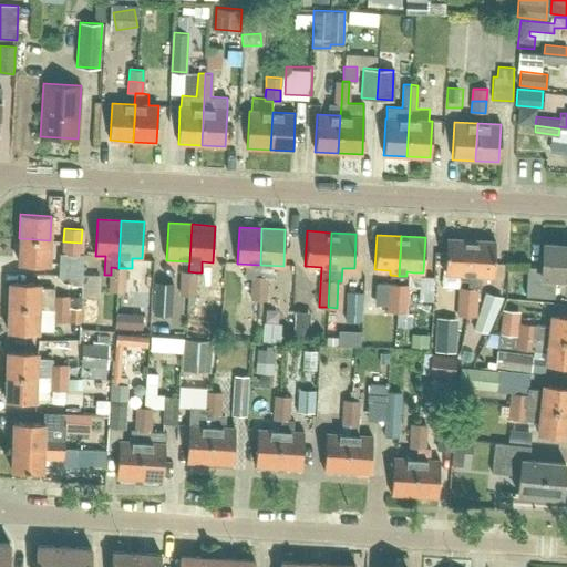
[(81,253),(81,243),(63,241),(63,240),(50,240),(19,238),(18,263),(49,265),(49,263),(59,264),(58,276),(63,281),(70,281),(73,282),(81,284),(83,253),(81,253)]
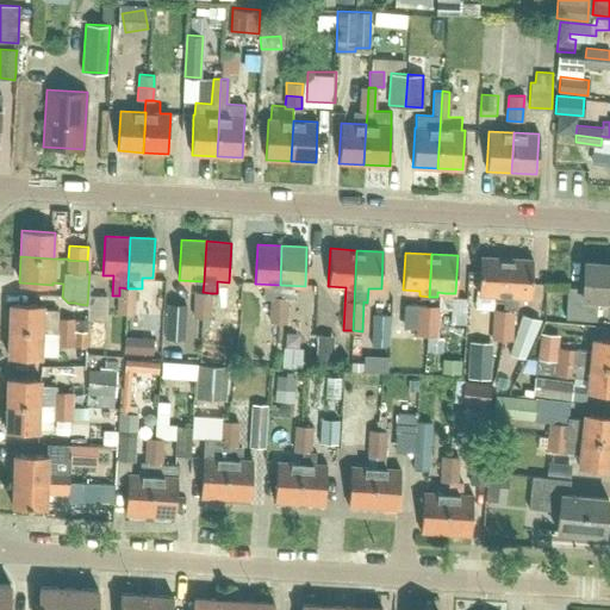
[(504,300),(506,259),(480,256),(478,294),(493,296),(493,300),(504,300)]
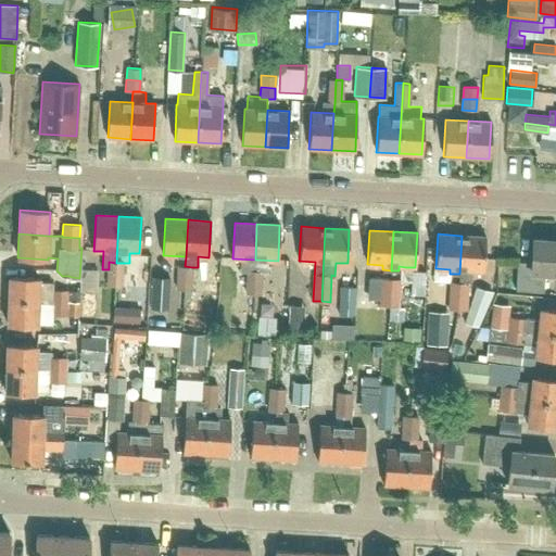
[(471,270),(475,270),(483,272),(485,237),(462,236),(459,274),(459,282),(458,282),(457,310),(466,310),(467,282),(470,282),(471,270)]
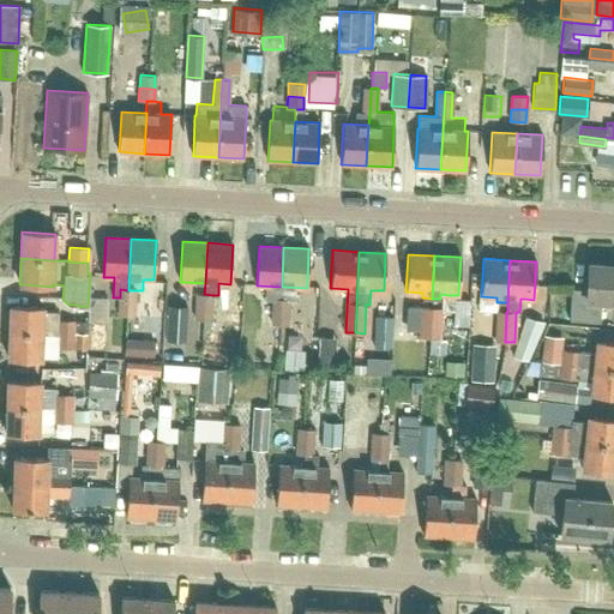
[(601,301),(613,301),(613,265),(590,264),(588,290),(571,289),(570,320),(600,321),(601,301)]
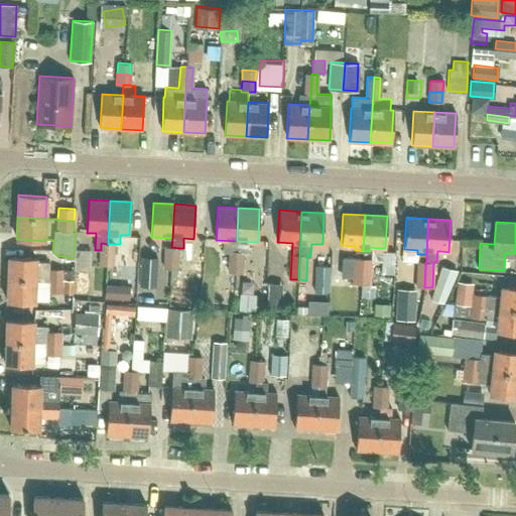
[(101,243),(101,250),(100,254),(113,255),(114,244),(108,244),(101,243)]
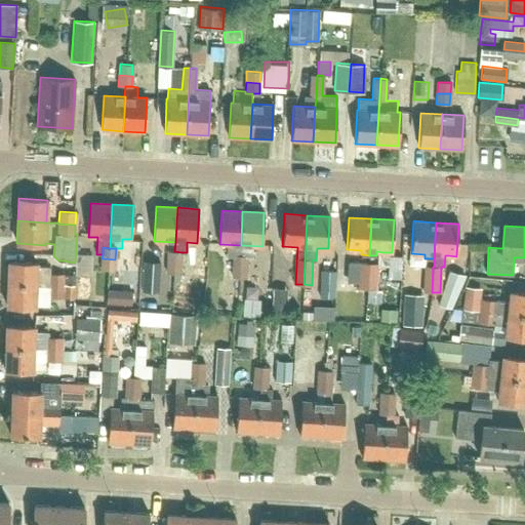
[(168,251),(167,263),(180,264),(182,252),(174,251),(168,251)]
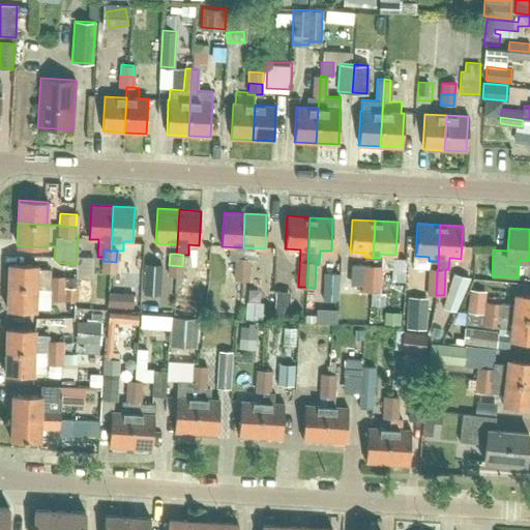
[(235,258),(235,269),(247,269),(248,258),(235,258)]
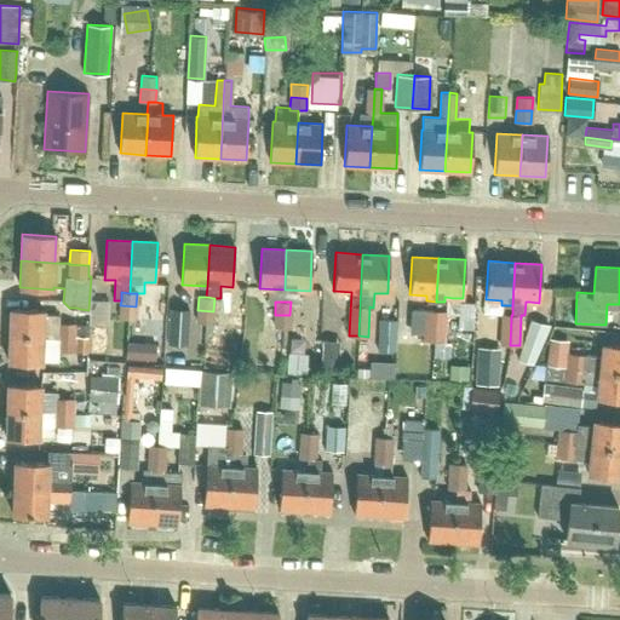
[(136,306),(120,305),(120,319),(136,320),(136,306)]
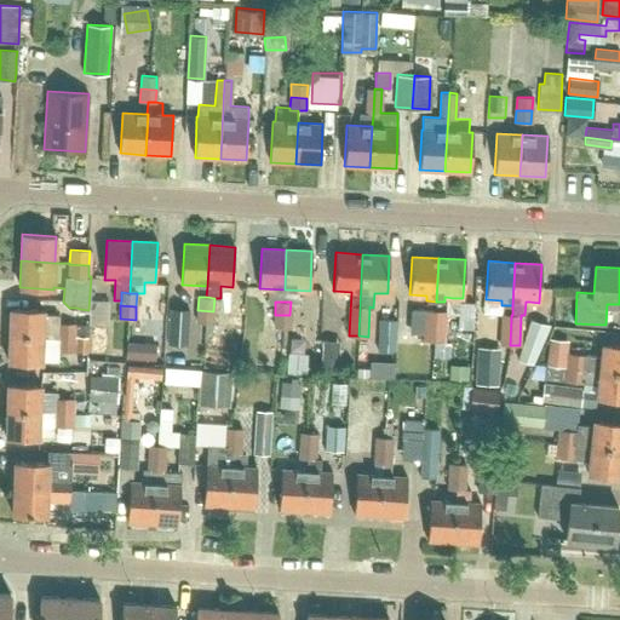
[(188,344),(190,309),(170,308),(167,343),(188,344)]
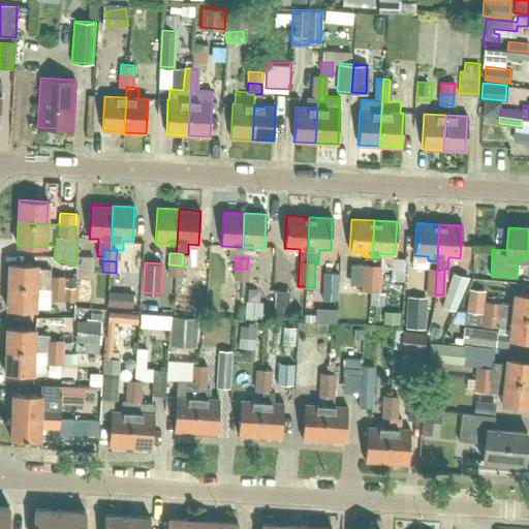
[(51,269),(37,268),(37,265),(8,263),(7,286),(50,288),(51,269)]
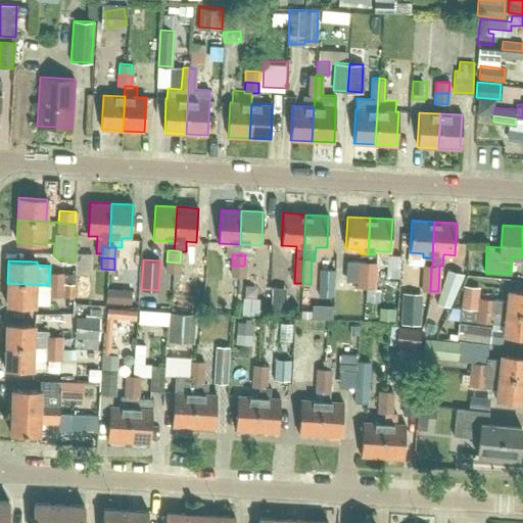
[(376,262),(359,260),(358,287),(374,288),(376,262)]
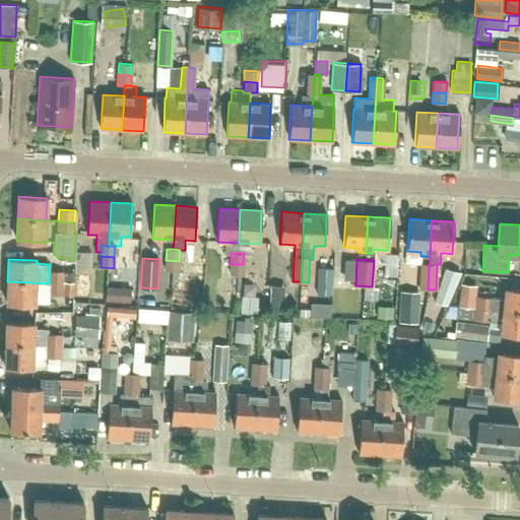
[(179,261),(166,260),(166,271),(179,271),(179,261)]
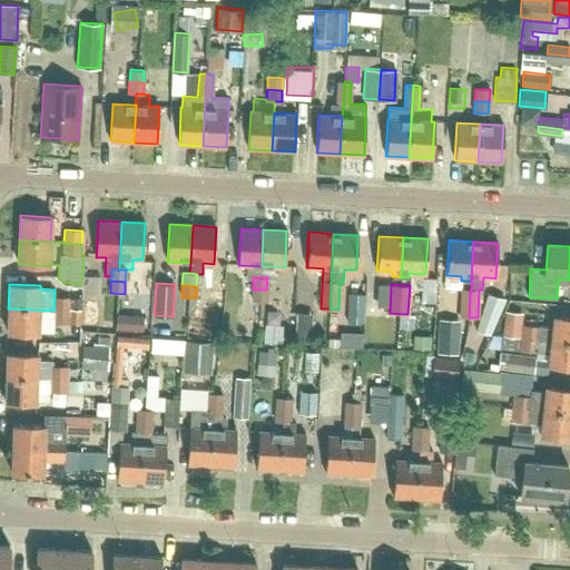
[(469,317),(470,290),(461,288),(460,316),(469,317)]
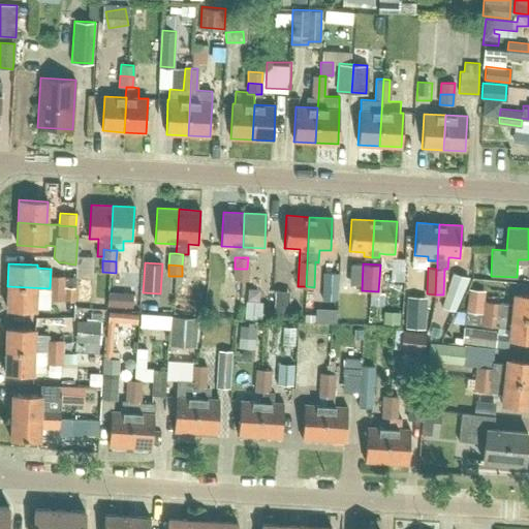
[(247,269),(235,269),(234,279),(247,280),(247,269)]
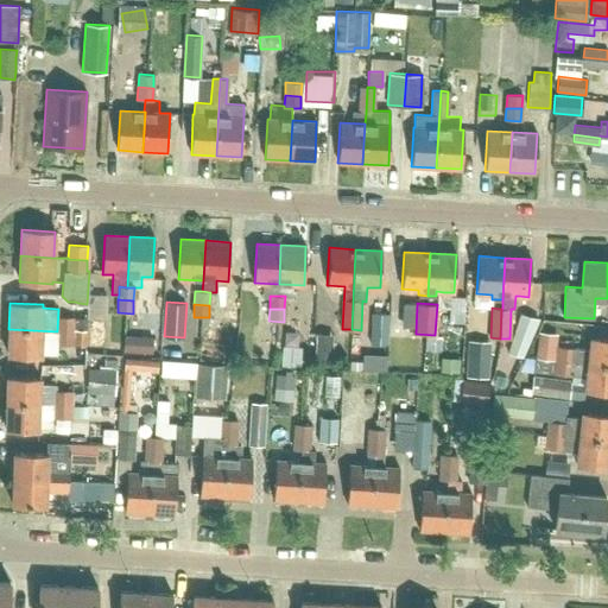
[(388,312),(371,312),(371,343),(388,343),(388,312)]
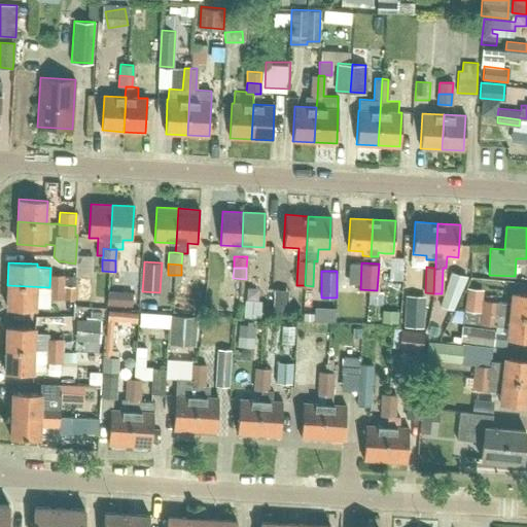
[(339,272),(338,296),(354,297),(355,273),(339,272)]
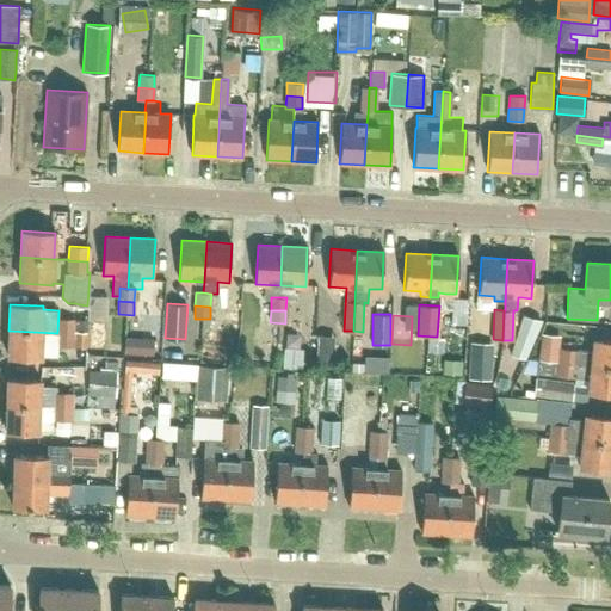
[(526,358),(543,320),(522,315),(510,352),(526,358)]
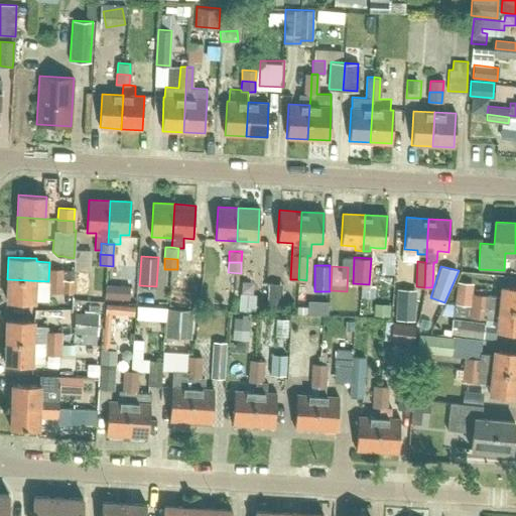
[(49,268),(49,279),(74,280),(74,269),(49,268)]
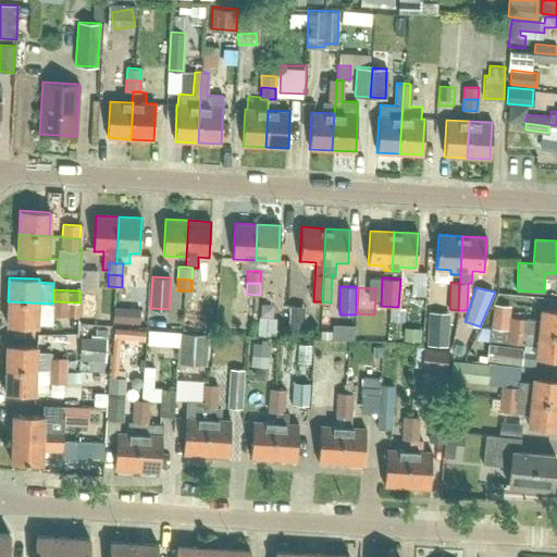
[(81,316),(96,317),(97,291),(82,289),(81,316)]
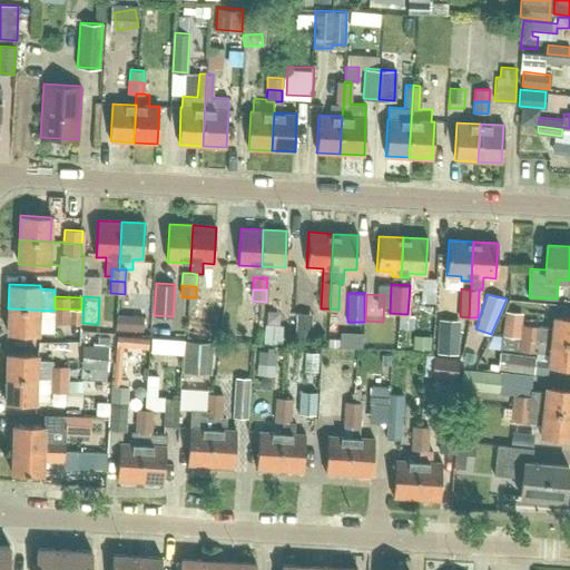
[(150,303),(119,301),(117,331),(149,332),(150,303)]
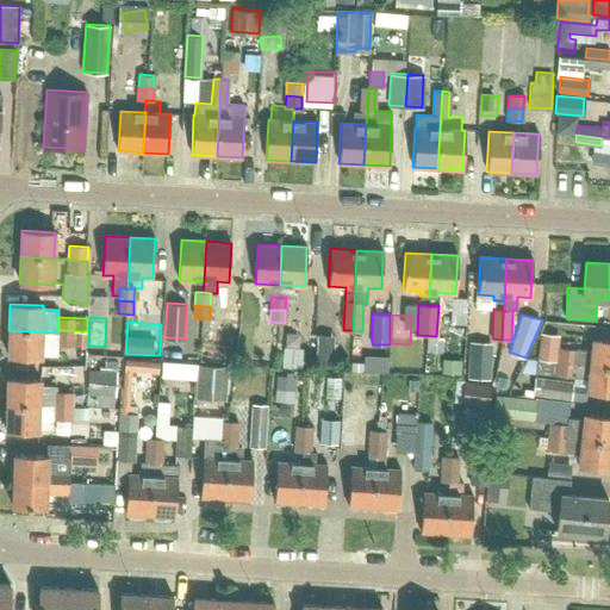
[(56,350),(57,332),(8,330),(7,356),(41,358),(41,350),(56,350)]
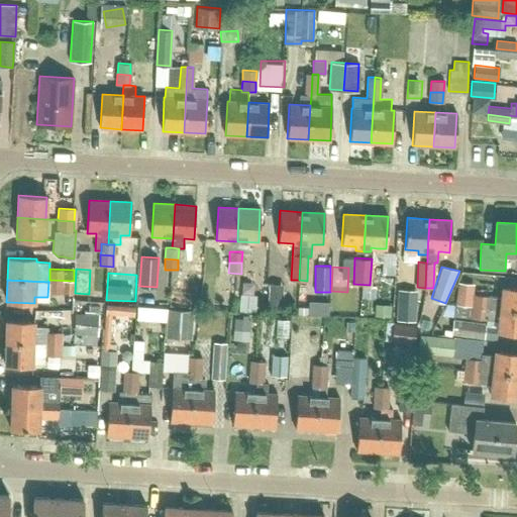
[(74,281),(49,280),(48,292),(73,293),(74,281)]
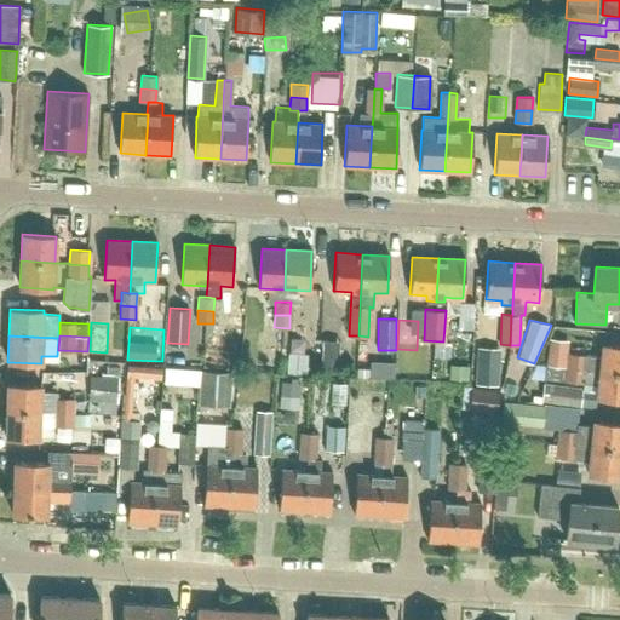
[(619,345),(602,344),(601,359),(567,355),(568,340),(549,338),(545,365),(566,367),(566,368),(598,372),(600,371),(619,372),(619,345)]
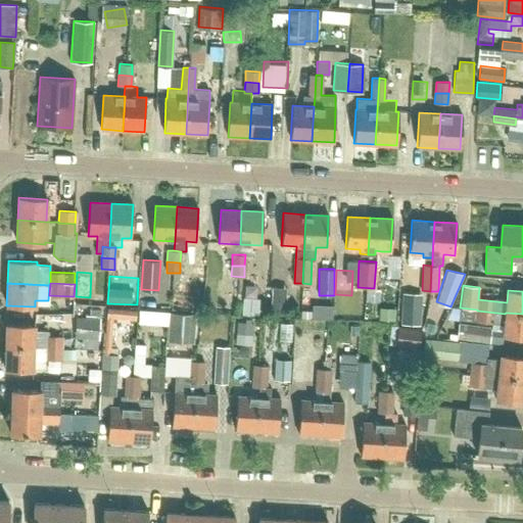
[(272,286),(270,314),(285,315),(287,287),(272,286)]
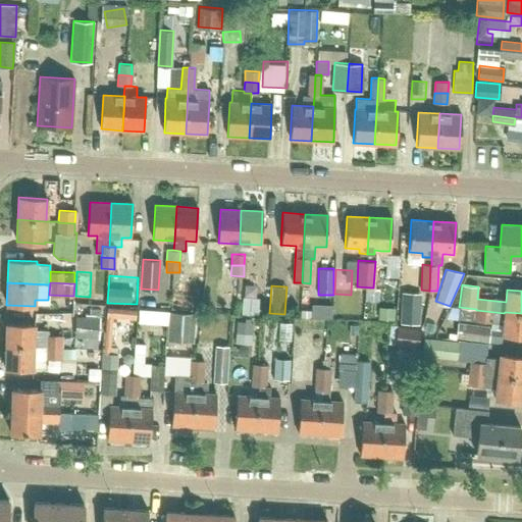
[(136,308),(106,306),(106,317),(136,318),(136,308)]
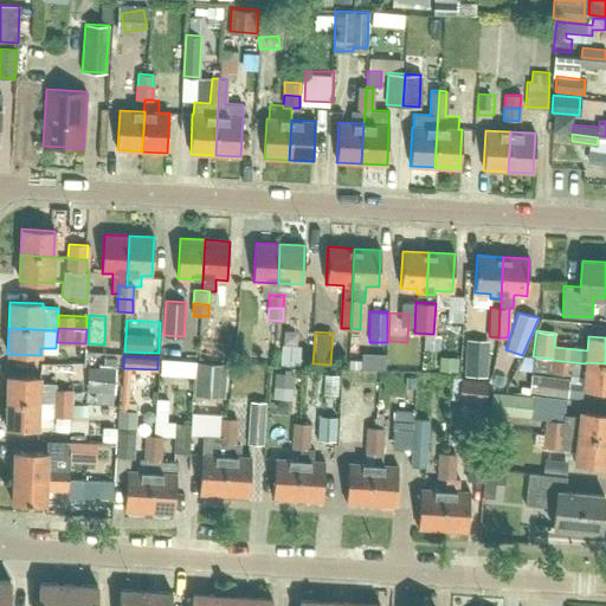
[(197,360),(194,393),(225,395),(227,362),(197,360)]
